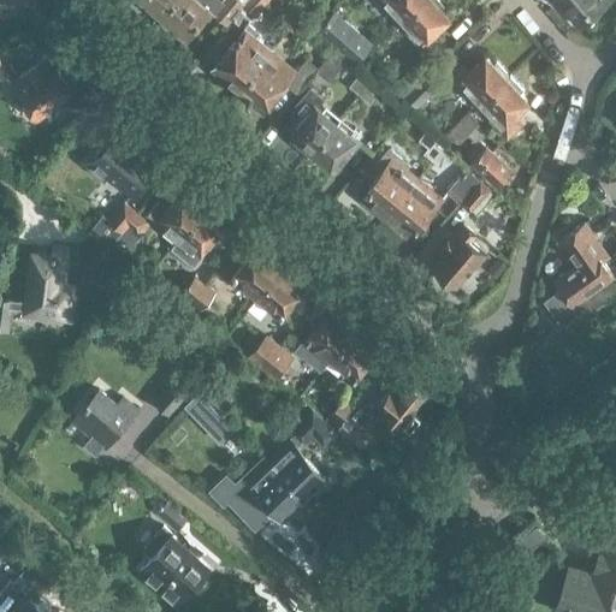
[(0,0),(0,13),(35,15),(35,0),(0,0)]
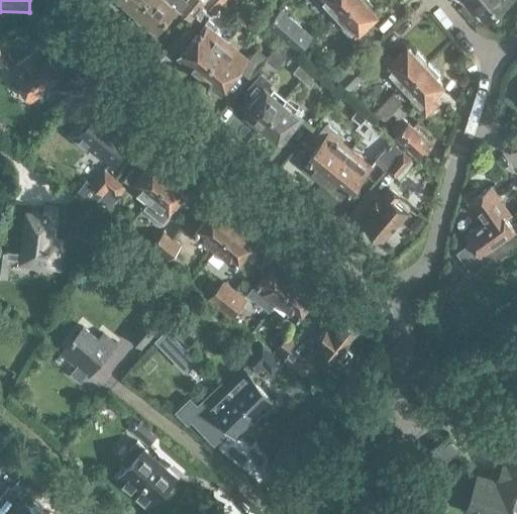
[(177,12),(186,2),(183,0),(149,0),(135,16),(157,34),(176,11),(177,12)]
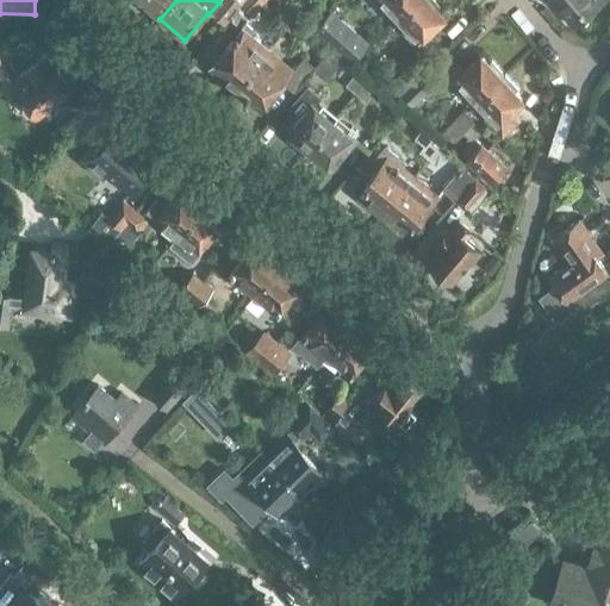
[(221,0),(219,2),(209,14),(224,27),(242,7),(242,6),(235,0),(221,0)]
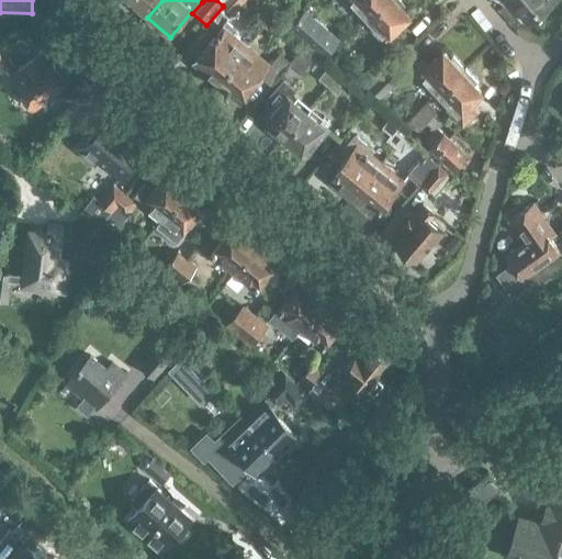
[(247,0),(227,0),(223,6),(223,7),(233,15),(247,0)]
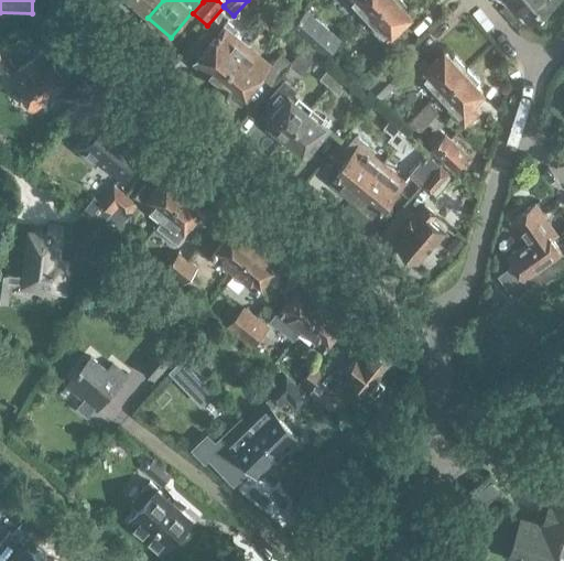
[(345,0),(365,21),(387,0),(345,0)]
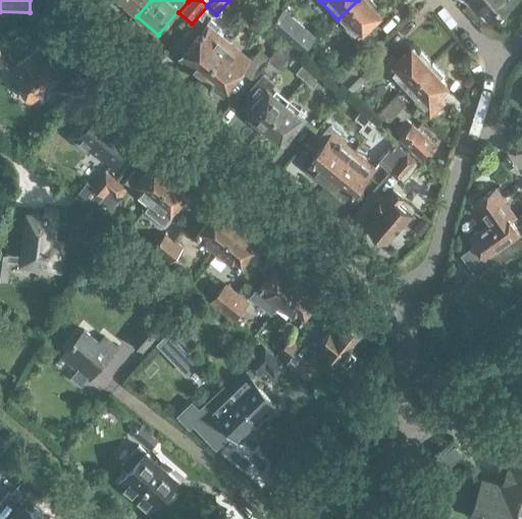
[(375,7),(374,6),(368,0),(358,0),(337,19),(361,46),(370,37),(365,31),(374,21),(379,17),(374,12),(372,10),(375,7)]
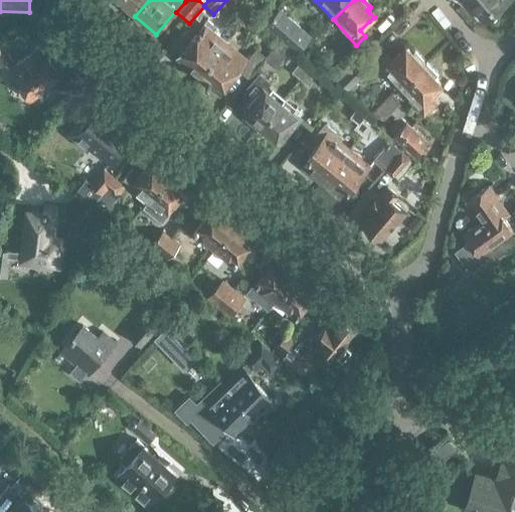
[(500,0),(463,0),(484,25),(506,7),(500,0)]
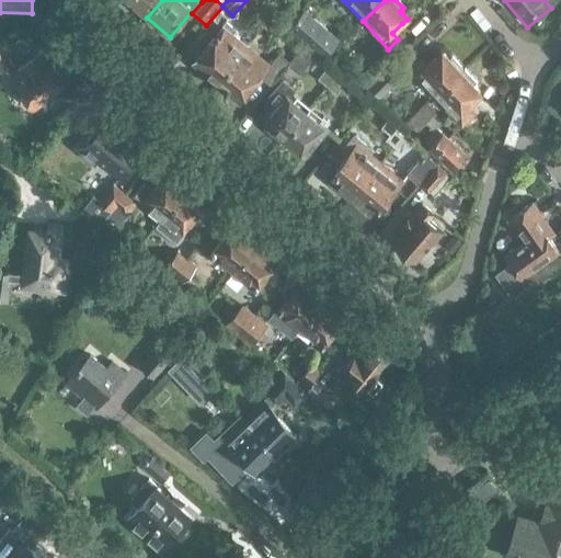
[(339,42),(305,12),(288,31),(305,46),(317,55),(323,60),(339,42)]
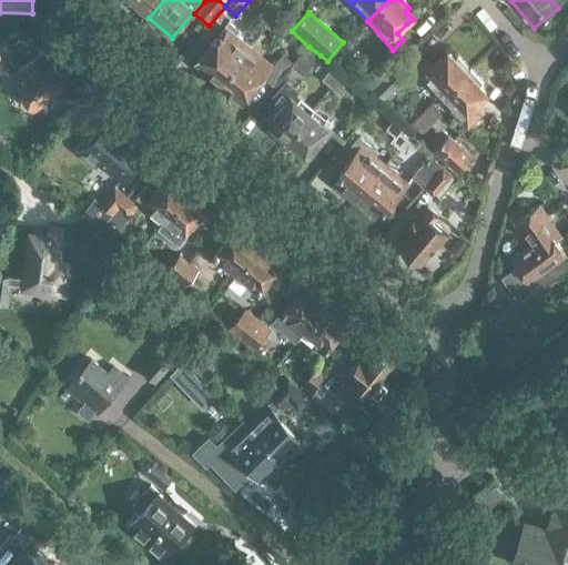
[(263,14),(254,26),(262,33),(272,22),(263,14)]
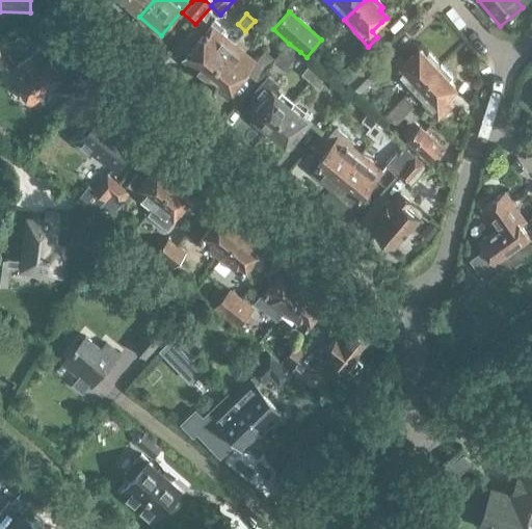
[(255,21),(245,31),(254,37),(263,28),(255,21)]
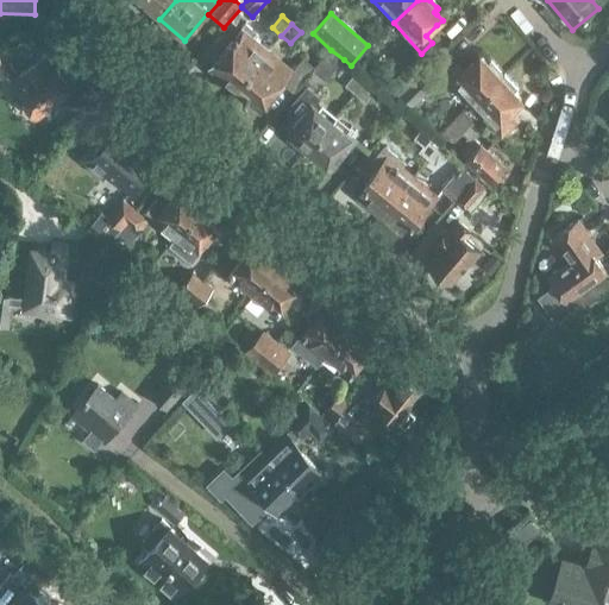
[(233,92),(268,51),(253,39),(258,35),(246,25),(208,70),(218,79),(219,84),(228,92),(233,92)]
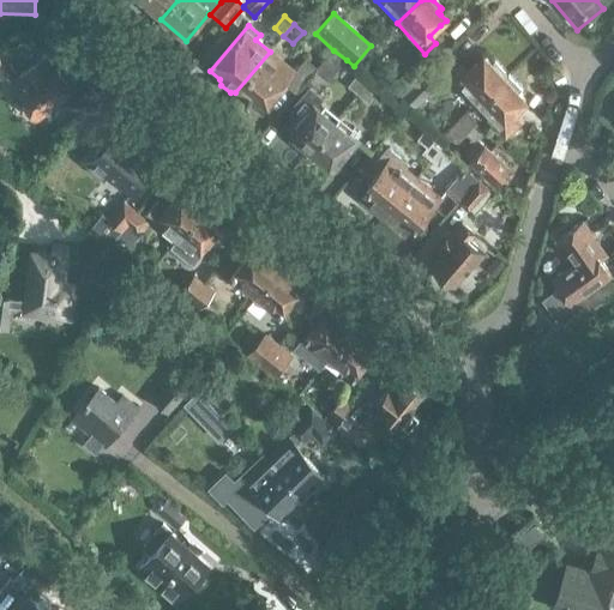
[(333,50),(317,70),(317,71),(329,82),(347,60),(333,50)]
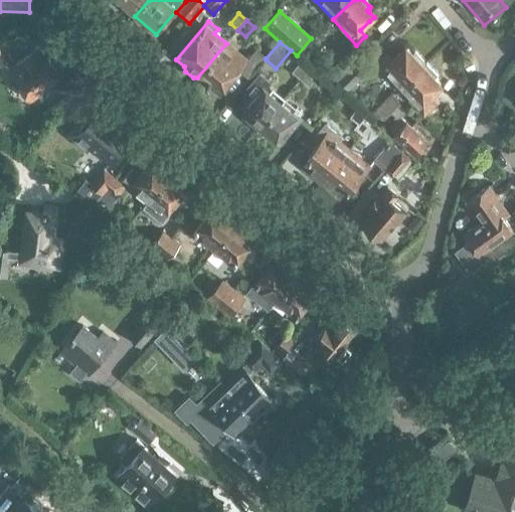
[(247,61),(226,43),(197,77),(208,87),(206,88),(219,98),(239,72),(248,80),(266,59),(266,58),(256,50),(247,61)]
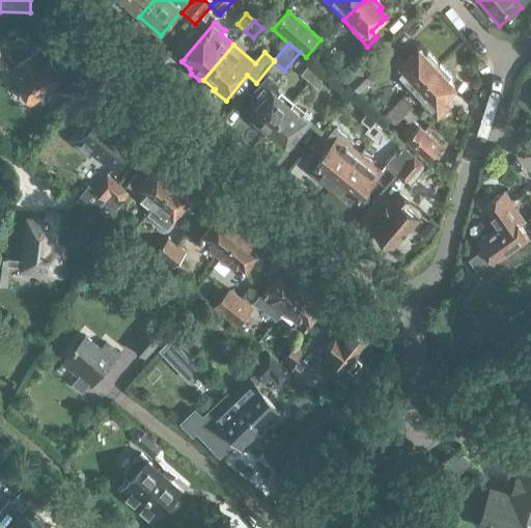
[(0,54),(1,59),(0,59),(0,70),(6,70),(31,107),(65,84),(48,58),(44,60),(37,52),(15,66),(1,47),(0,46),(0,54)]
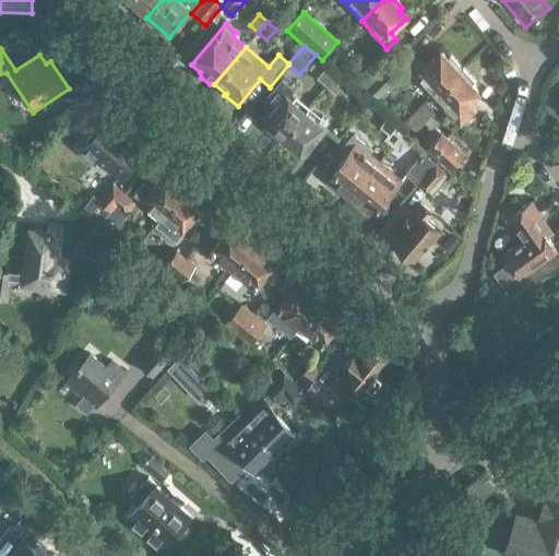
[(425,68),(418,61),(407,70),(433,98),(462,72),(450,59),(447,61),(440,54),(425,68)]
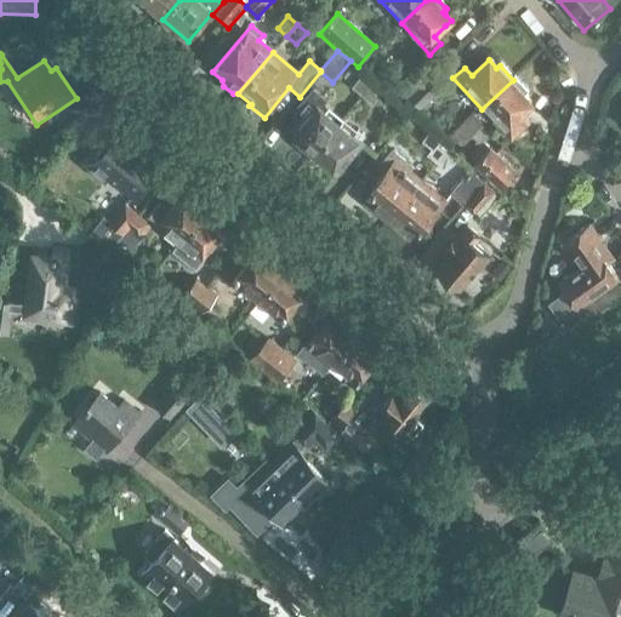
[(409,98),(421,86),(410,75),(393,91),(404,103),(409,98)]
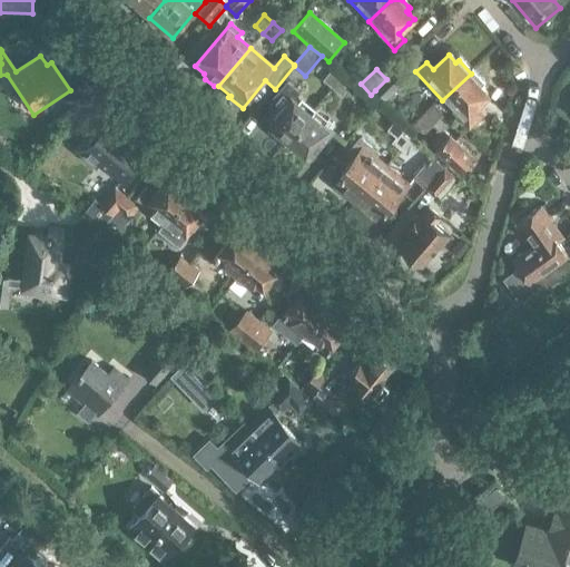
[(333,90),(342,78),(333,70),(323,82),(333,90)]
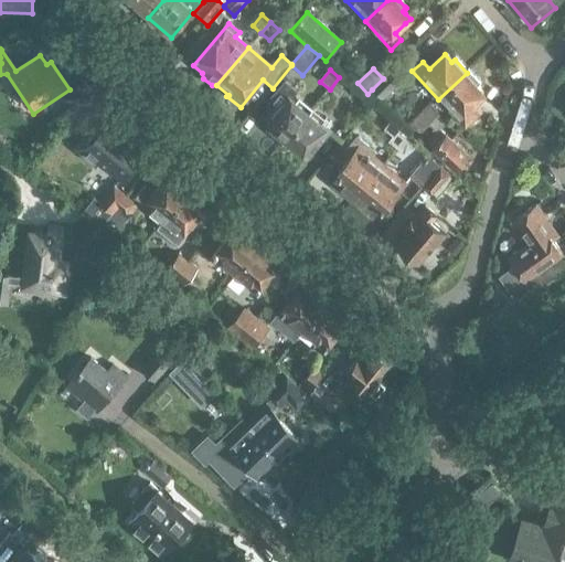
[(388,73),(383,78),(372,89),(383,101),(400,84),(388,73)]
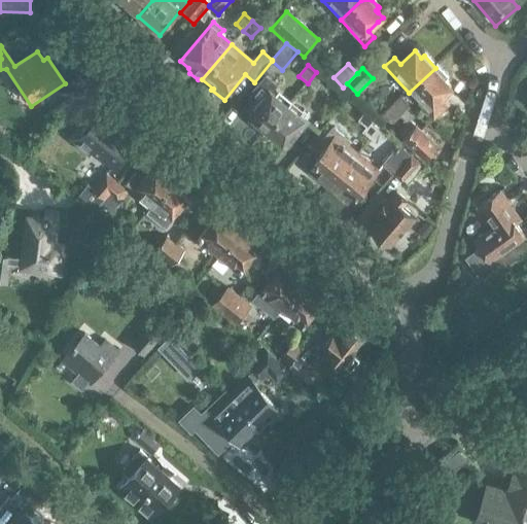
[(447,79),(435,68),(409,93),(433,119),(449,106),(441,97),(450,89),(444,82),(447,79)]
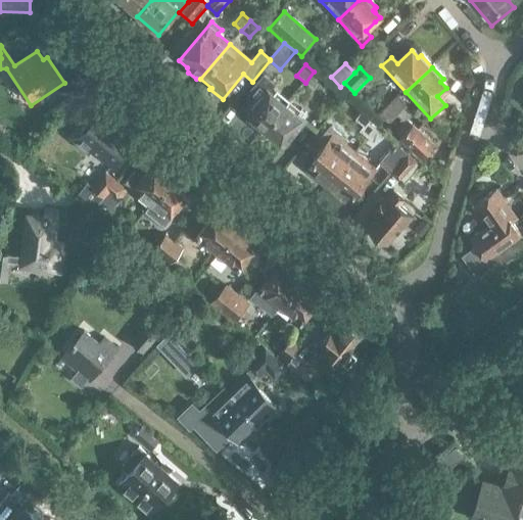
[(314,72),(305,83),(314,90),(323,79),(314,72)]
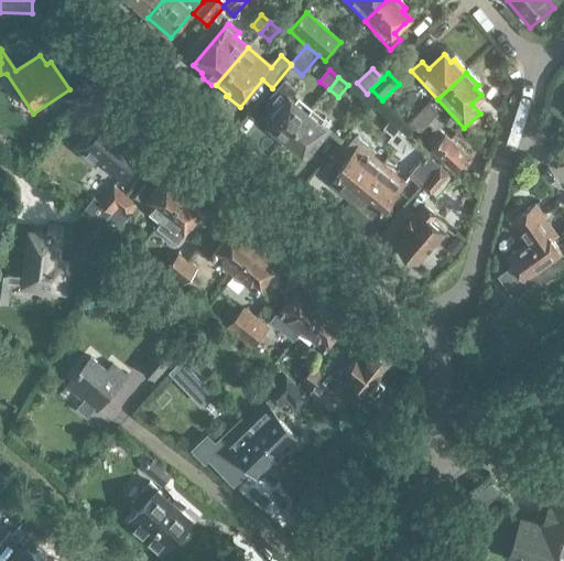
[(284,141),(312,110),(299,99),(296,103),(292,99),(299,93),(284,81),(264,105),(271,110),(262,122),(273,131),(273,136),(280,141),(283,140),(284,141)]
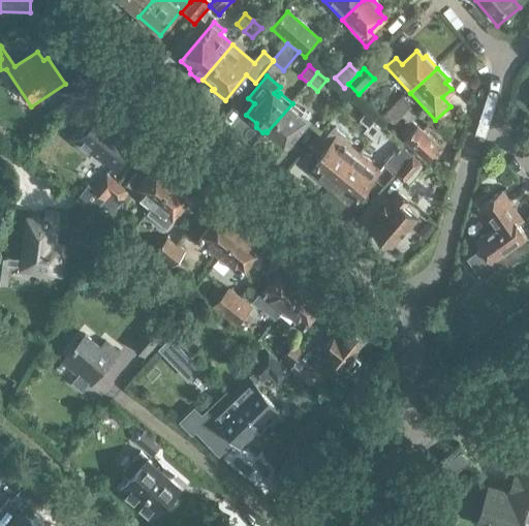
[(292,103),(267,132),(268,133),(269,137),(274,143),(278,142),(288,151),(294,144),(293,143),(310,124),(302,116),(304,114),(292,103)]
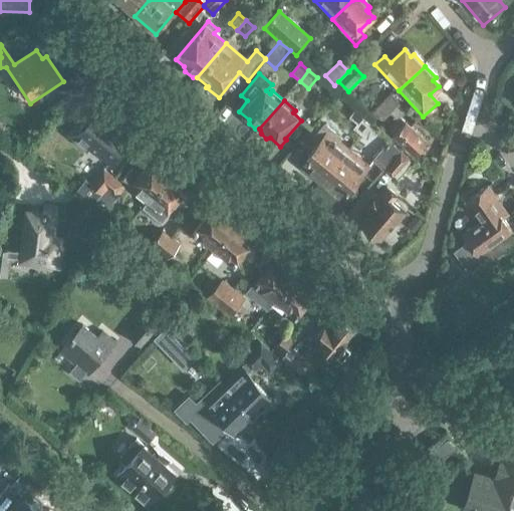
[(382,124),(391,115),(381,106),(373,115),(382,124)]
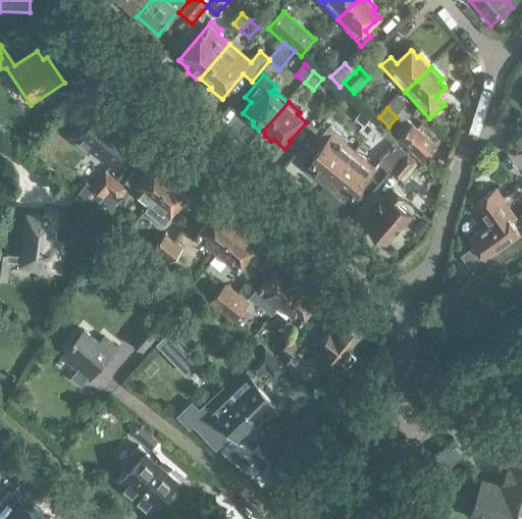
[(363,136),(373,121),(362,111),(354,120),(362,127),(358,132),(363,136)]
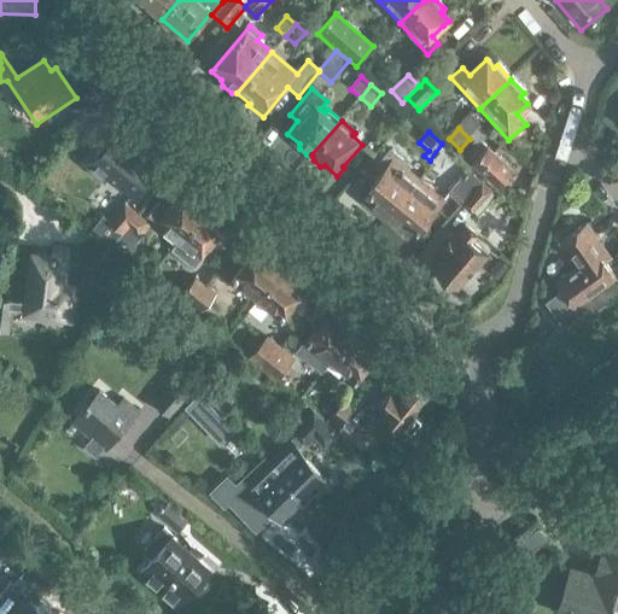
[(156,167),(115,134),(87,169),(104,183),(106,180),(129,198),(156,167)]
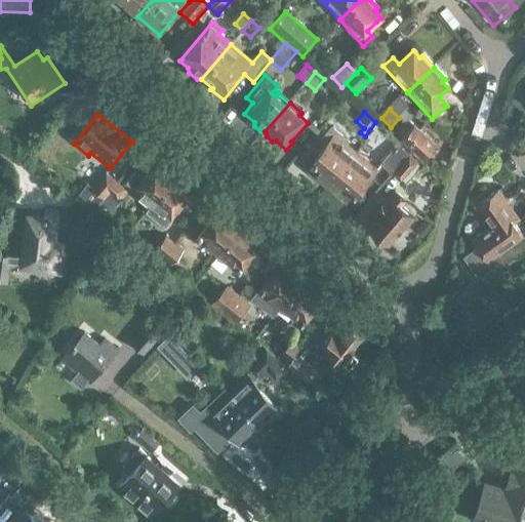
[(422,160),(436,145),(414,125),(414,126),(408,121),(396,135),(402,141),(401,142),(422,160)]
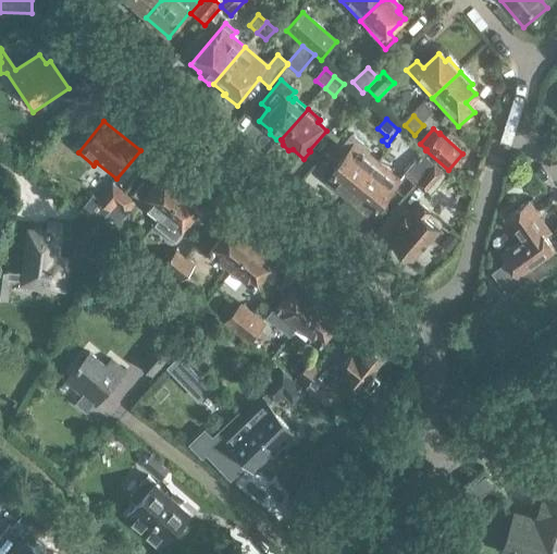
[(403,134),(398,130),(387,145),(398,154),(407,143),(400,137),(403,134)]
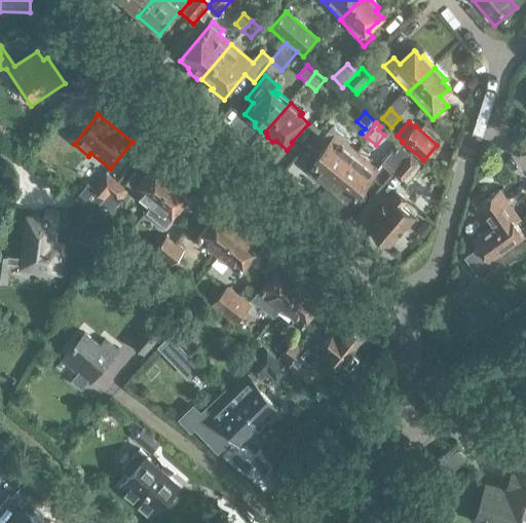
[(327,189),(358,153),(347,144),(349,142),(332,127),(318,143),(324,147),(312,161),(315,164),(307,174),(327,189)]
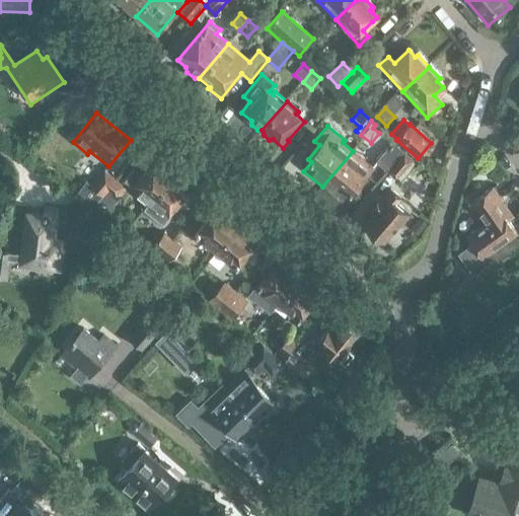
[(386,172),(403,153),(392,143),(375,163),(386,172)]
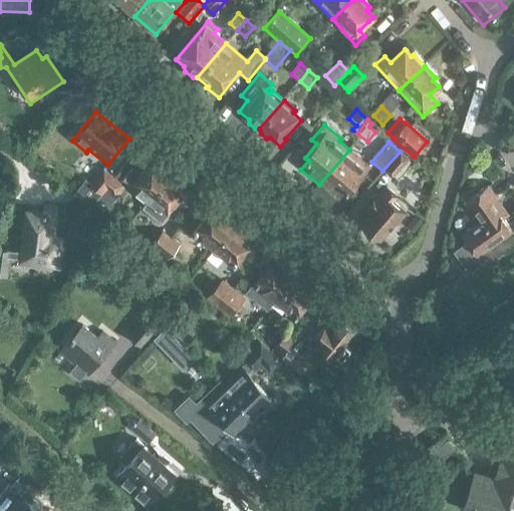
[(349,150),(319,185),(338,200),(345,191),(347,192),(349,192),(369,167),(349,150)]
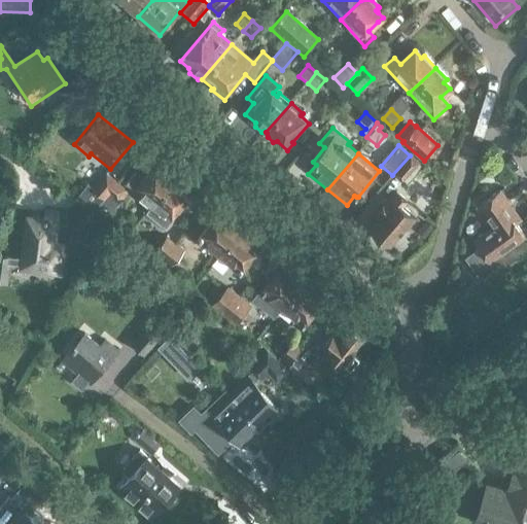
[(401,184),(420,164),(411,155),(392,176),(401,184)]
